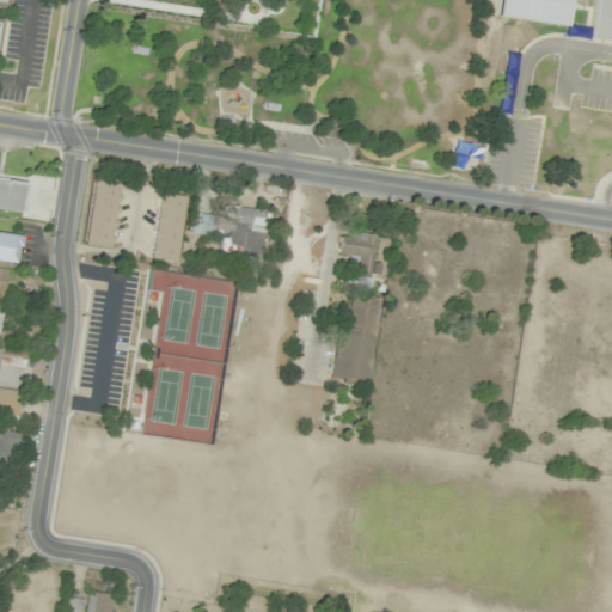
[(500,0),(497,17),(567,25),(569,0),(500,0)]
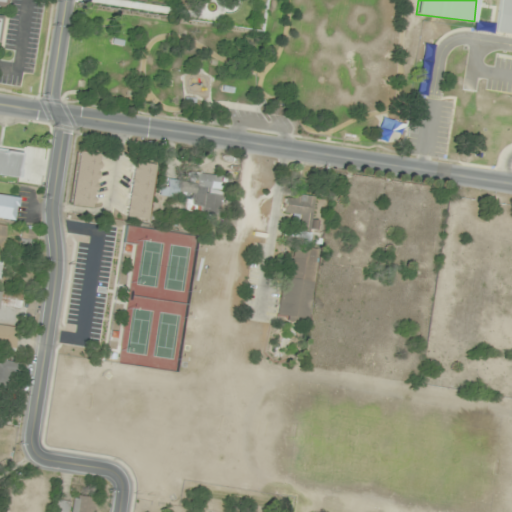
[(511,33),(511,0),(497,0),(493,31),(511,33)]
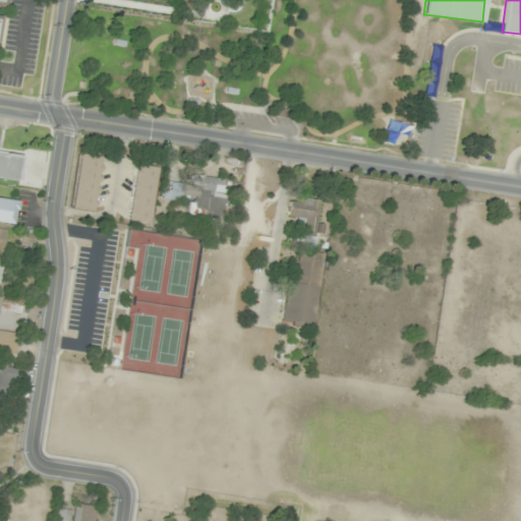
[(22,156),(0,153),(0,178),(19,181),(22,156)]
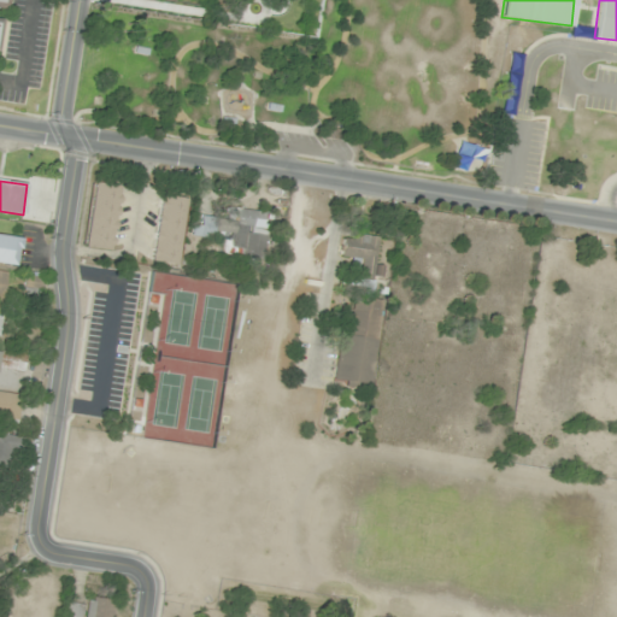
[(115,250),(122,184),(95,182),(88,247),(115,250)]
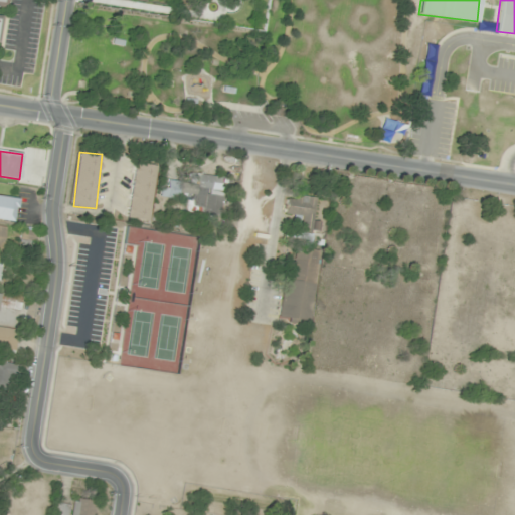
[(129,218),(149,220),(155,166),(135,163),(129,218)]
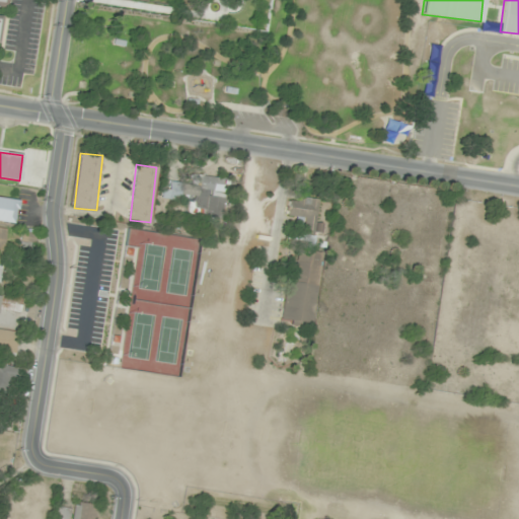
[(190,182),(162,180),(161,198),(195,200),(193,214),(222,216),(225,177),(191,174),(190,182)]
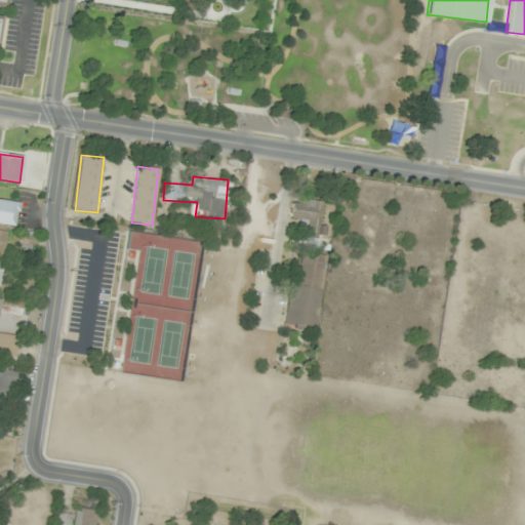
[(322,204),(293,199),(290,218),(303,220),(299,243),(320,246),(323,227),(319,227),(322,204)]
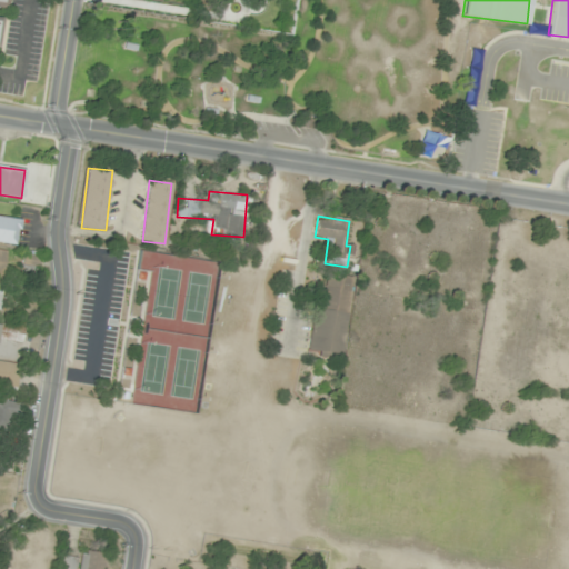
[(0,242),(15,245),(19,220),(0,217),(0,242)]
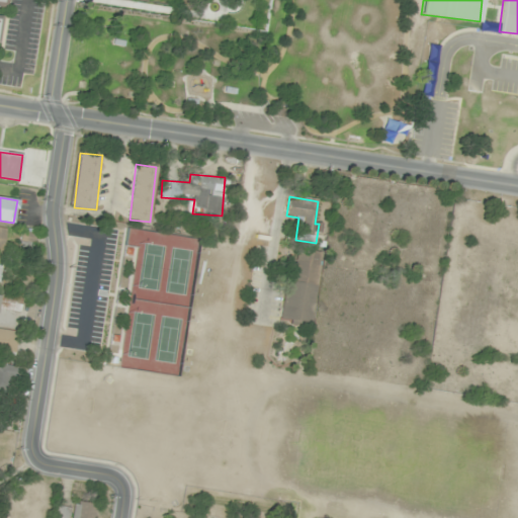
[(22,246),(34,246),(34,233),(22,233),(22,246)]
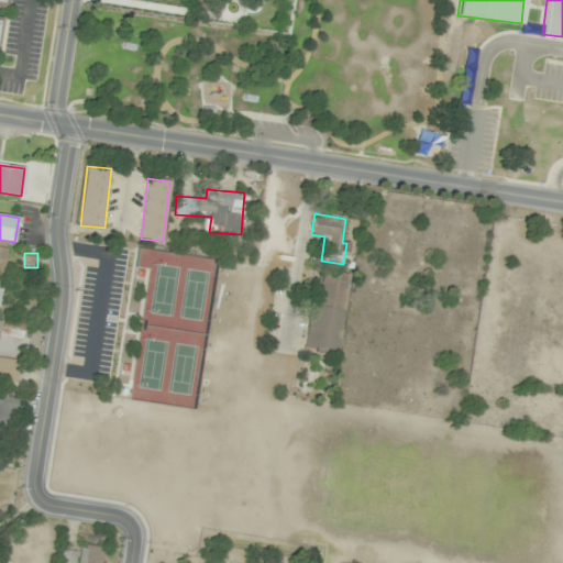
[(339,355),(351,274),(319,269),(308,351),(339,355)]
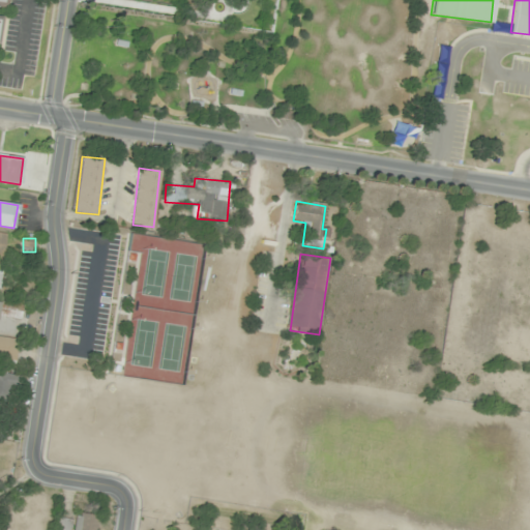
[(0,360),(16,362),(19,340),(0,336),(0,360)]
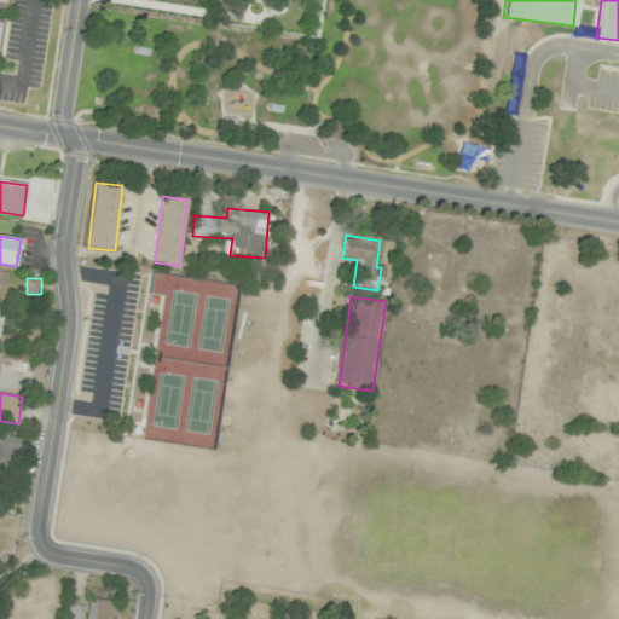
[(0,461),(15,445),(5,437),(0,441),(0,461)]
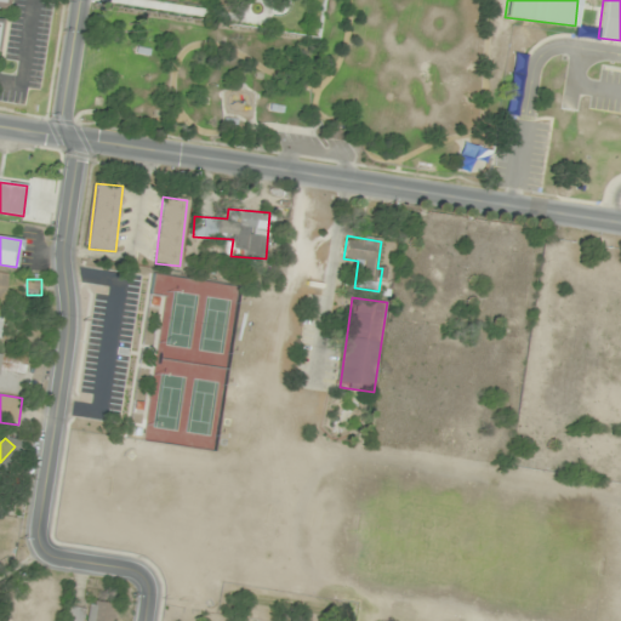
[(114,620),(115,603),(89,602),(86,620),(114,620)]
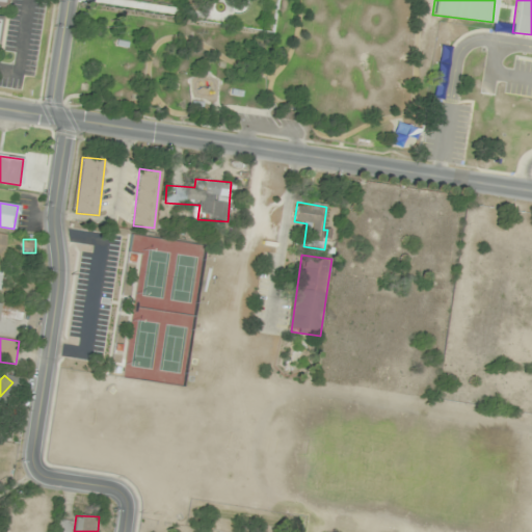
[(70,531),(72,522),(60,520),(57,531),(70,531)]
